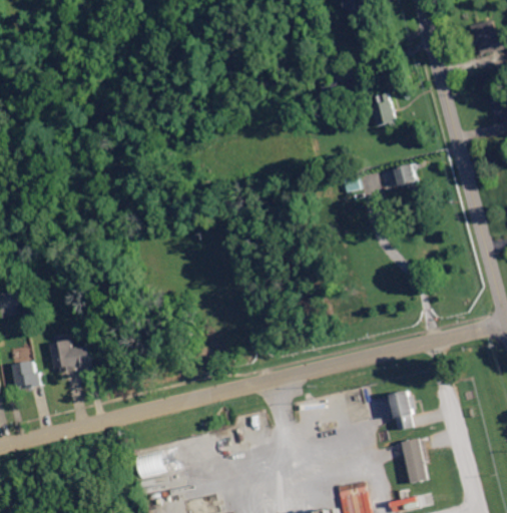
[(325,22),(324,14),(336,12),(337,19),(325,22)]
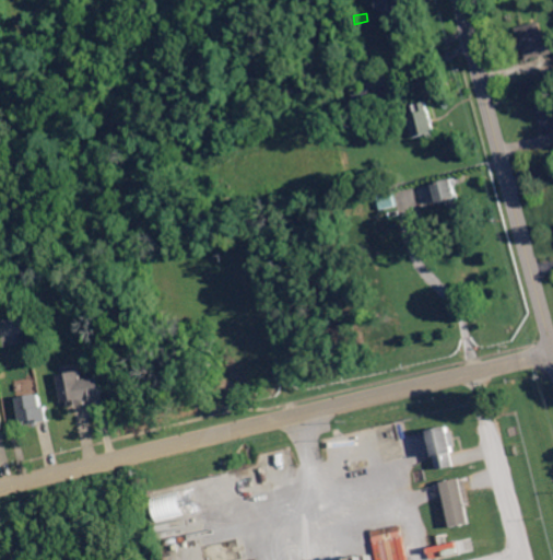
[(540,41),(545,39),(545,41),(549,51),(545,53),(522,59),(522,57),(519,45),(518,46),(517,46),(516,46),(516,43),(512,27),(536,21),(540,41)]
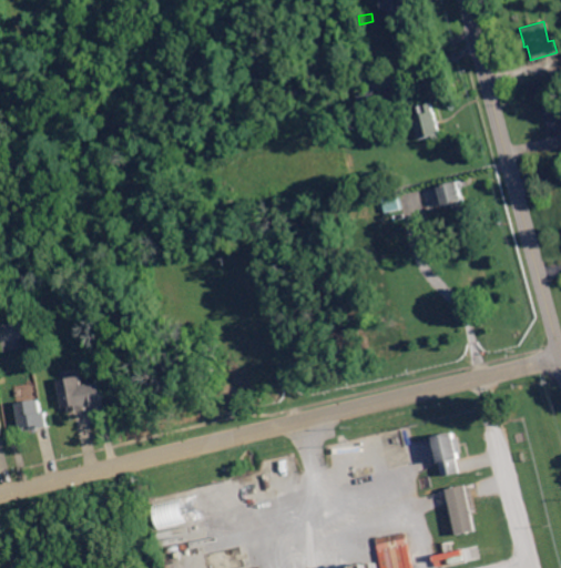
[(285,56),(279,37),(293,32),(298,52),(285,56)]
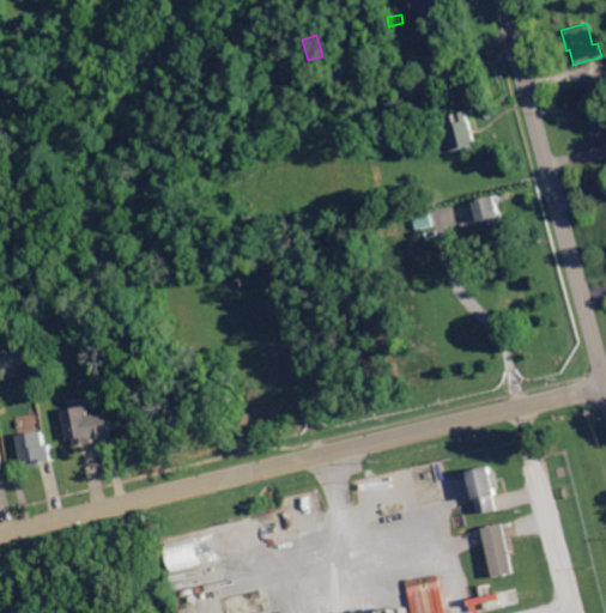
[(385,111),(381,99),(393,96),(397,96),(398,95),(398,97),(398,99),(400,104),(400,105),(400,107),(400,108),(385,111)]
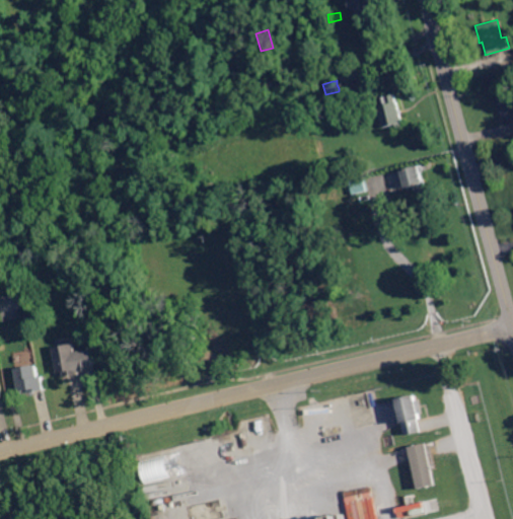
[(501,122),(500,118),(499,117),(499,115),(498,113),(498,110),(494,94),(512,89),(512,119),(503,122),(501,122)]
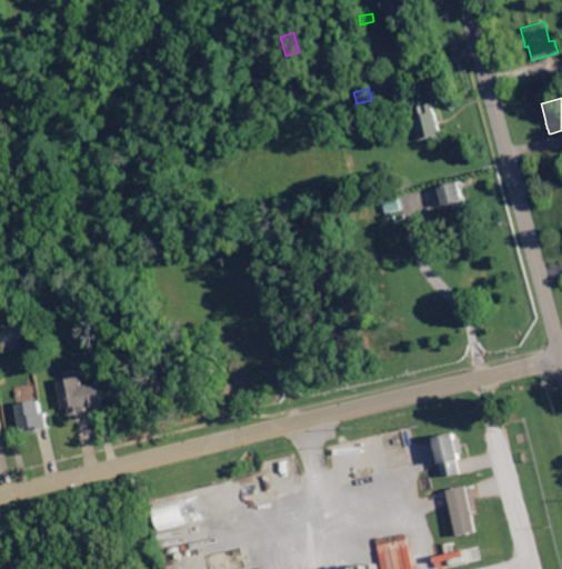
[(96,121),(90,105),(104,100),(110,117),(96,121)]
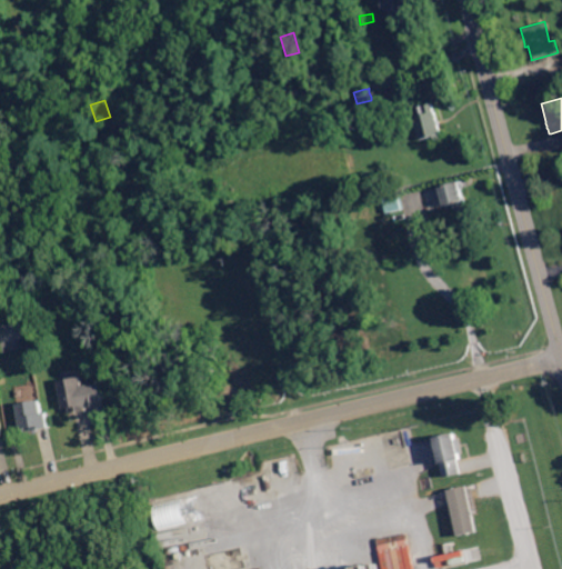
[(439,140),(428,142),(427,138),(418,140),(411,116),(418,113),(415,106),(419,105),(429,102),(433,121),(434,123),(434,125),(437,131),(439,140)]
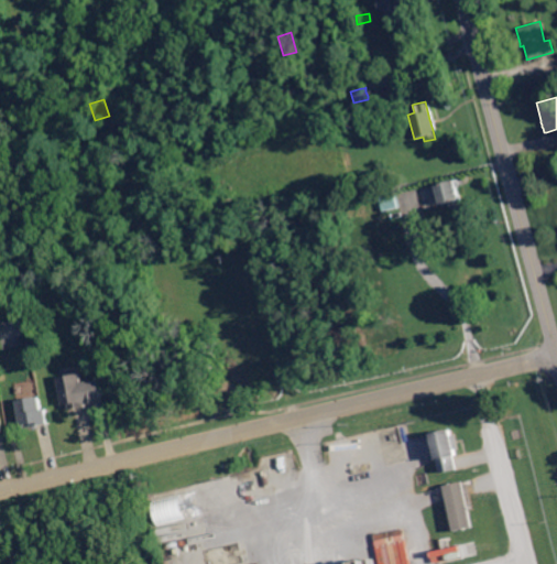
[(459,207),(448,210),(446,204),(438,206),(435,195),(428,196),(426,188),(451,181),(454,186),(455,190),(459,207)]
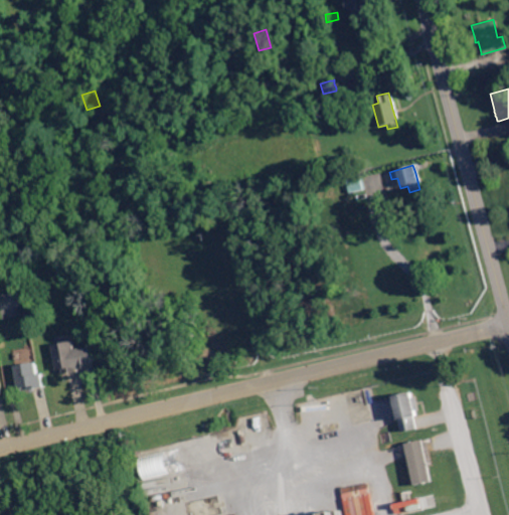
[(348,193),(348,191),(334,194),(332,186),(346,183),(344,175),(356,172),(360,190),(358,190),(348,193)]
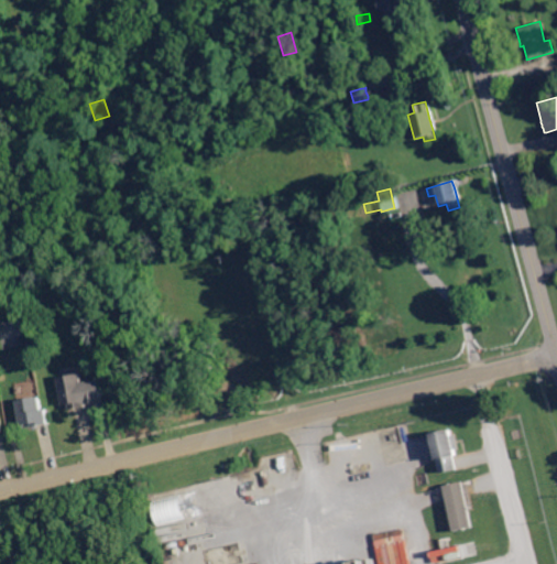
[(80,382),(98,380),(101,402),(84,404),(84,408),(83,408),(80,409),(72,410),(68,410),(67,404),(61,405),(57,378),(79,375),(80,382)]
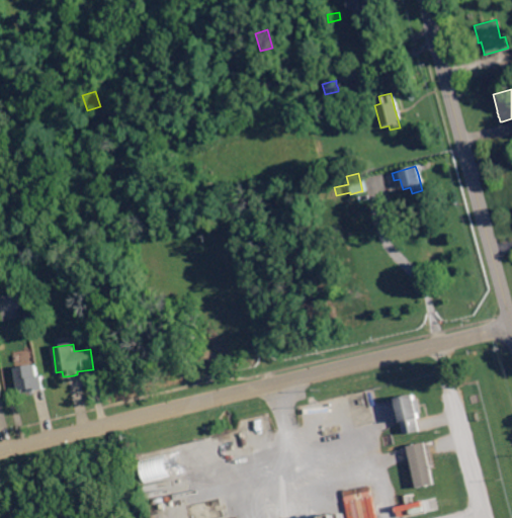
[(36,377),(40,376),(43,391),(41,391),(30,393),(26,393),(26,391),(18,392),(14,368),(34,365),(36,377)]
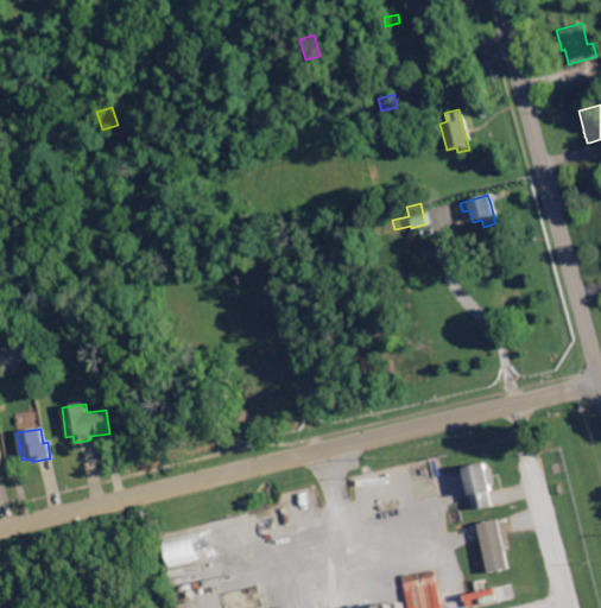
[(482,470),(487,469),(491,486),(486,486),(487,493),(485,493),(488,507),(470,511),(461,468),(481,463),(482,470)]
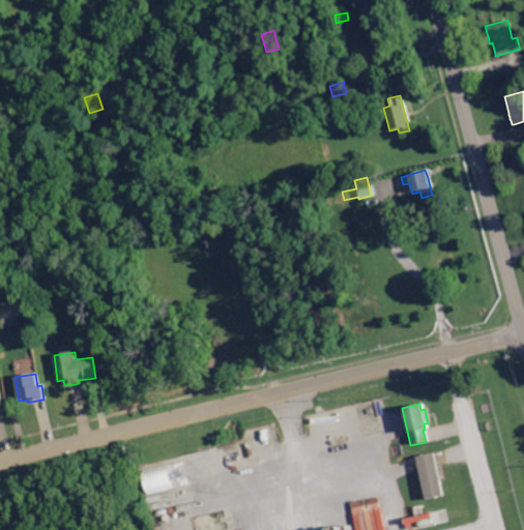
[(413,457),(430,452),(440,495),(424,499),(413,457)]
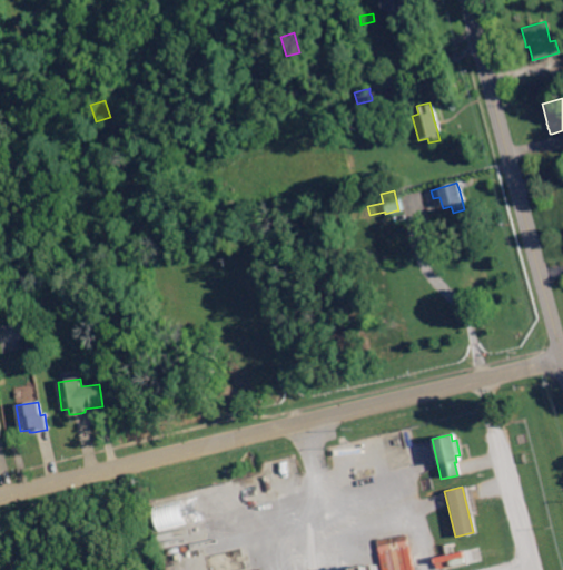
[(156,530),(184,523),(178,499),(150,505),(156,530)]
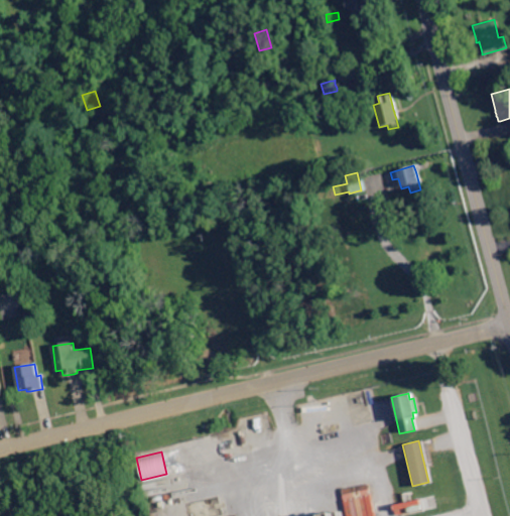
[(339,488),(344,515),(371,515),(366,483),(339,488)]
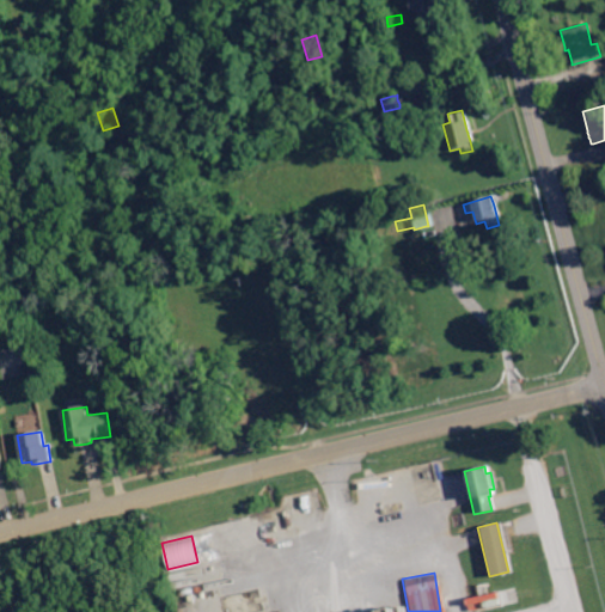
[(496,604),(494,591),(463,598),(466,611),(496,604)]
